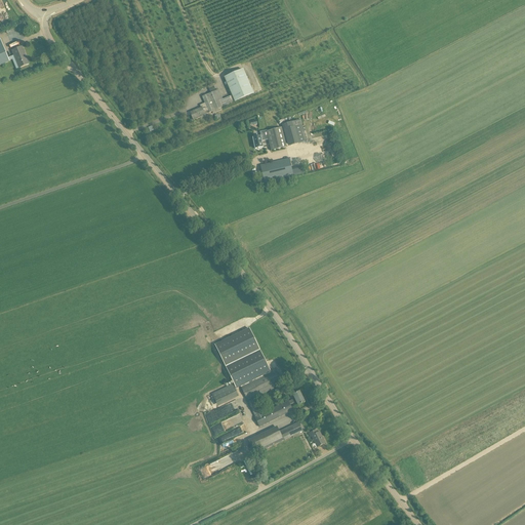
[(0,39),(0,66),(10,63),(0,39)]
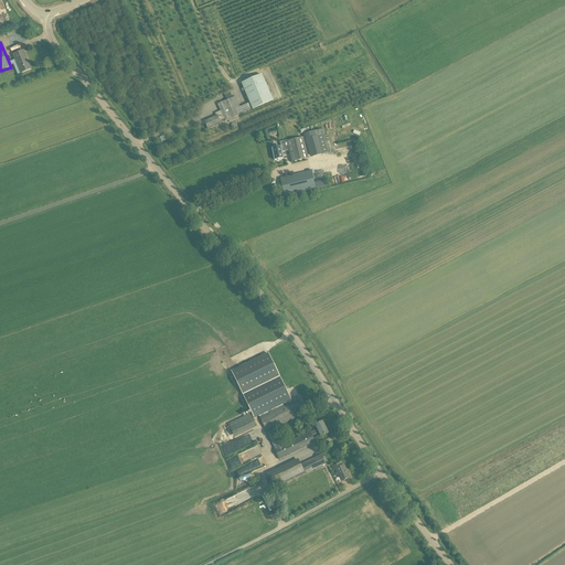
[(23,51),(13,55),(20,74),(31,70),(23,51)]
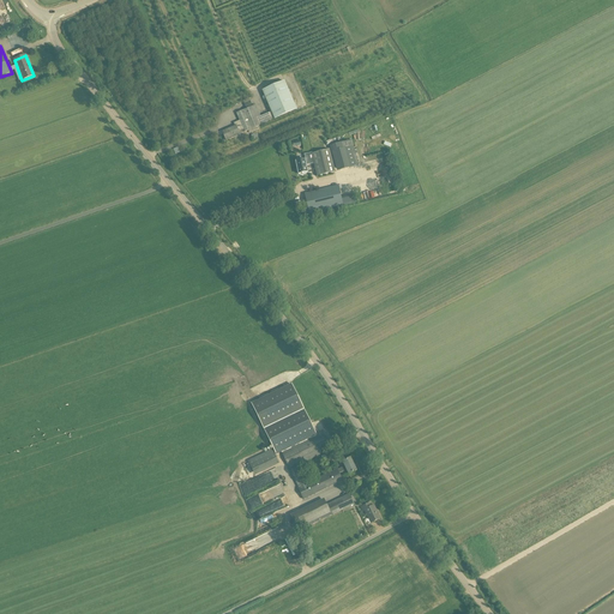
[(271,112),(260,118),(256,106),(254,106),(253,104),(252,104),(251,102),(245,104),(247,109),(236,113),(240,121),(234,124),(235,126),(222,132),(226,140),(240,134),(248,131),(250,133),(259,130),(258,126),(296,110),(284,82),(263,91),(271,112)]
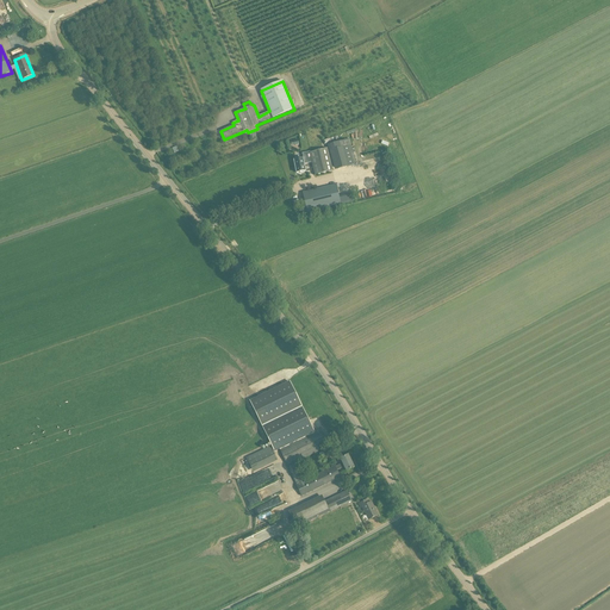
[(356,165),(352,145),(330,151),(336,170),(348,167),(356,165)]
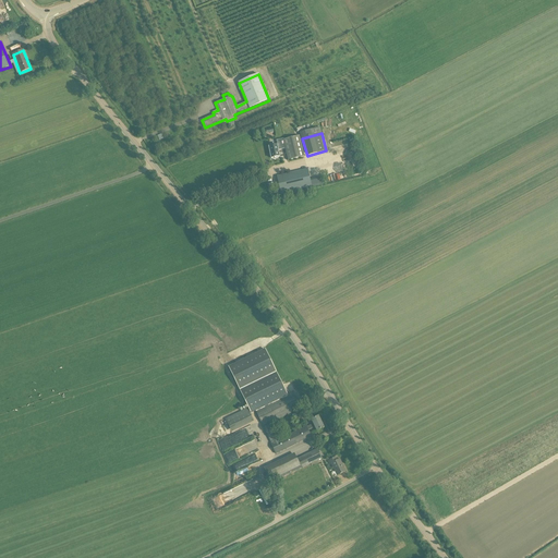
[(300,136),(283,140),(277,141),(278,147),(269,149),(271,158),(280,157),(279,154),(281,153),(281,149),(286,148),(288,160),(305,156),(300,136)]
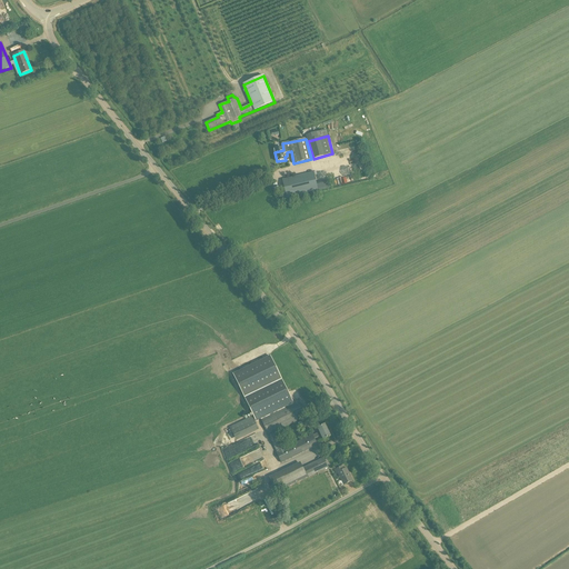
[(318,190),(313,172),(282,180),(287,198),(318,190)]
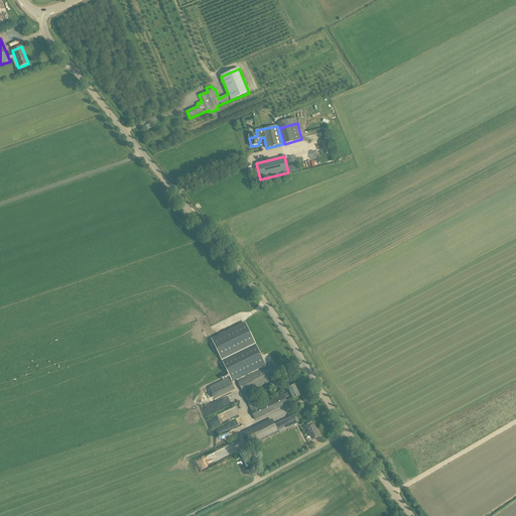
[(232,382),(236,380),(243,394),(277,378),(270,364),(266,365),(246,323),(212,339),(232,382)]
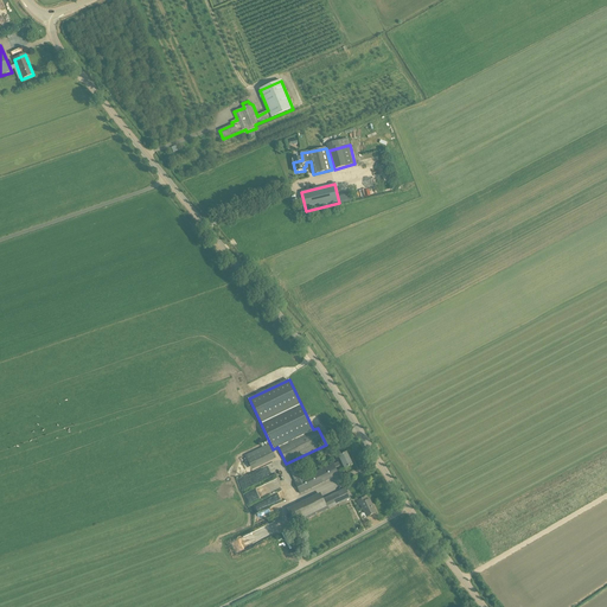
[(276,459),(269,445),(246,455),(251,471),(276,459)]
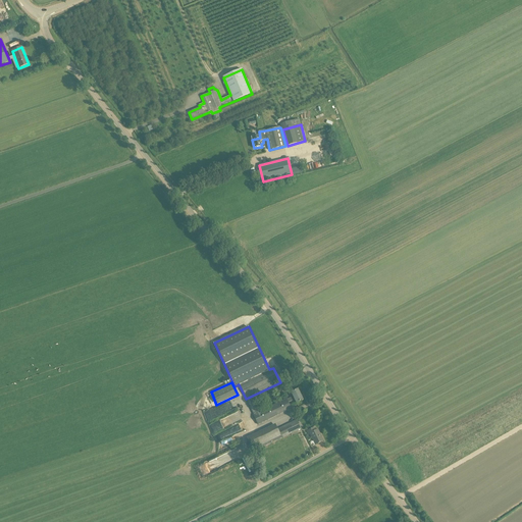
[(255,396),(247,400),(254,415),(253,415),(258,425),(292,409),(289,403),(295,400),(297,404),(304,401),(298,389),(292,393),(293,397),(286,400),(286,399),(262,411),(255,396)]
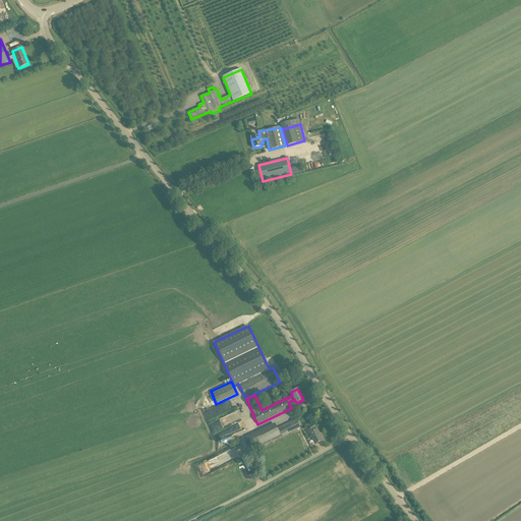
[(296,419),(278,428),(275,423),(246,437),(252,451),(301,428),(296,419)]
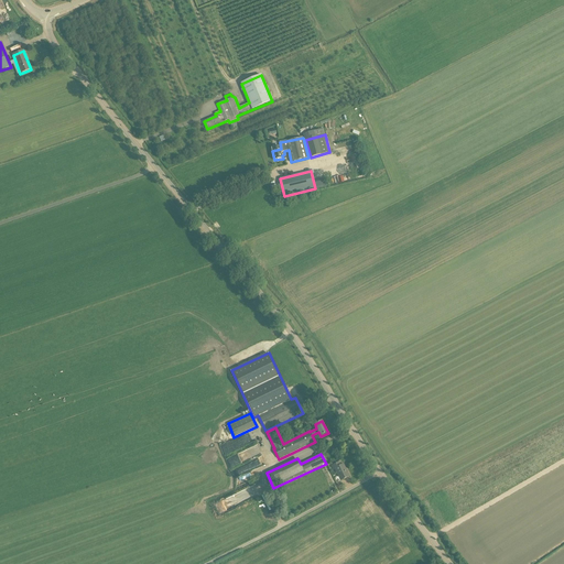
[(333,470),(335,470),(340,481),(349,476),(344,464),(342,465),(339,463),(332,466),(333,470)]
